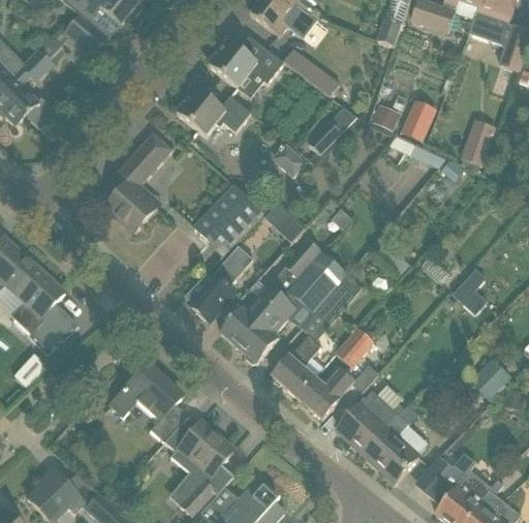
[(66,13),(70,9),(59,0),(55,0),(53,3),(66,13)]
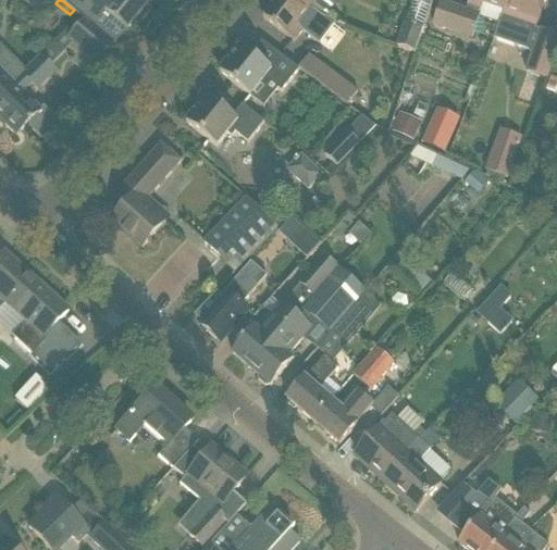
[(79,14),(91,23),(103,9),(124,26),(135,13),(139,17),(150,3),(146,0),(62,0),(74,10),(79,14)]
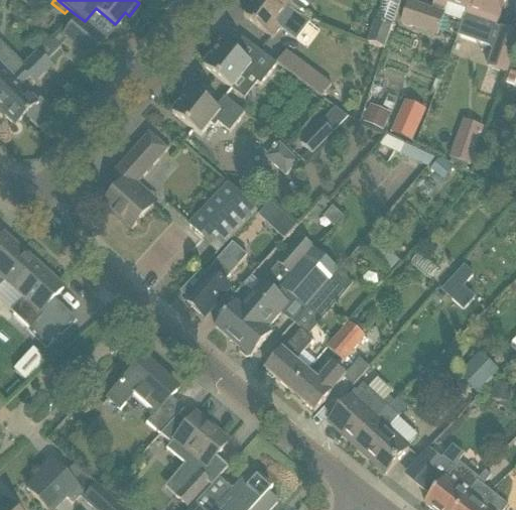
[(253,0),(244,12),(260,24),(272,34),(280,23),(295,35),(310,16),(297,11),(287,3),(283,0),(253,0)]
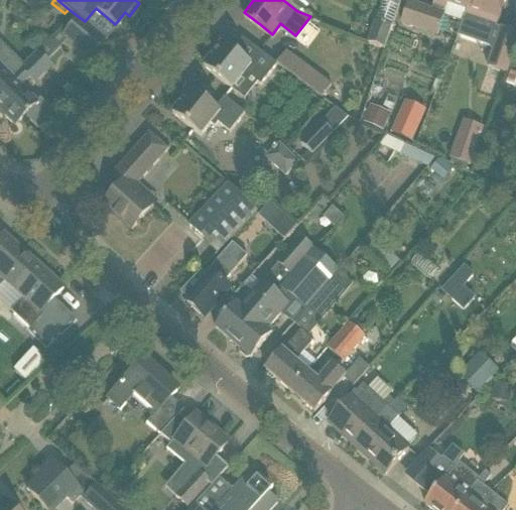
[(283,0),(287,3),(297,11),(301,12),(311,0),(283,0)]
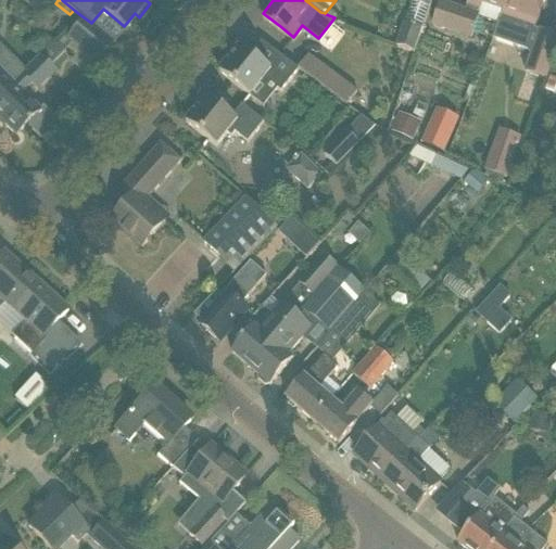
[(414,0),(407,20),(404,26),(399,40),(415,46),(431,0),(414,0)]
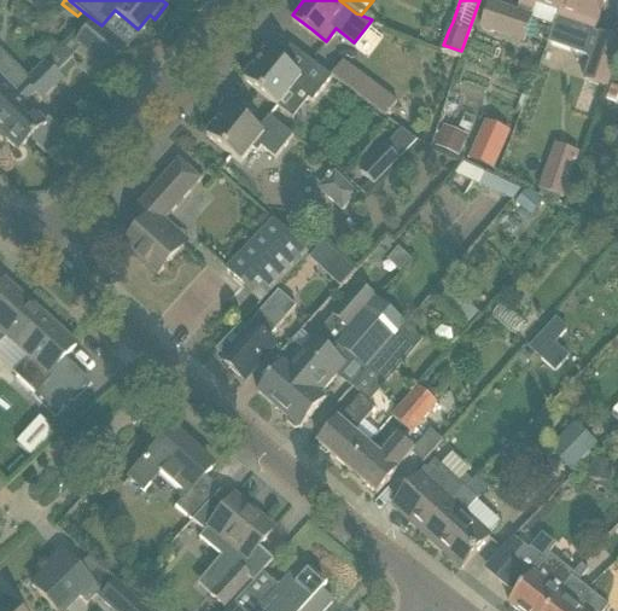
[(487,0),(481,19),(525,35),(532,15),(553,22),(560,0),(518,0),(516,7),(495,0),(487,0)]
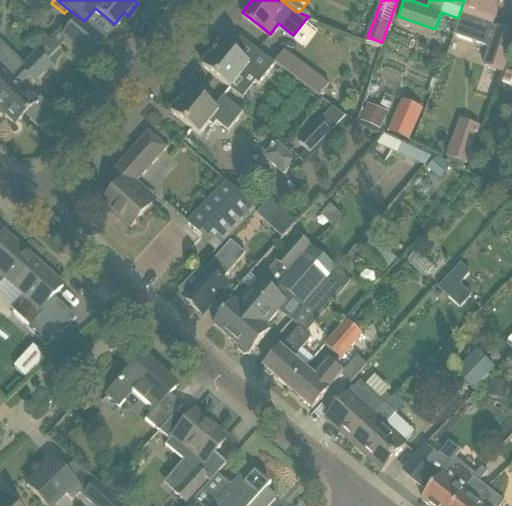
[(464,0),(458,18),(454,32),(486,43),(500,0),(464,0)]
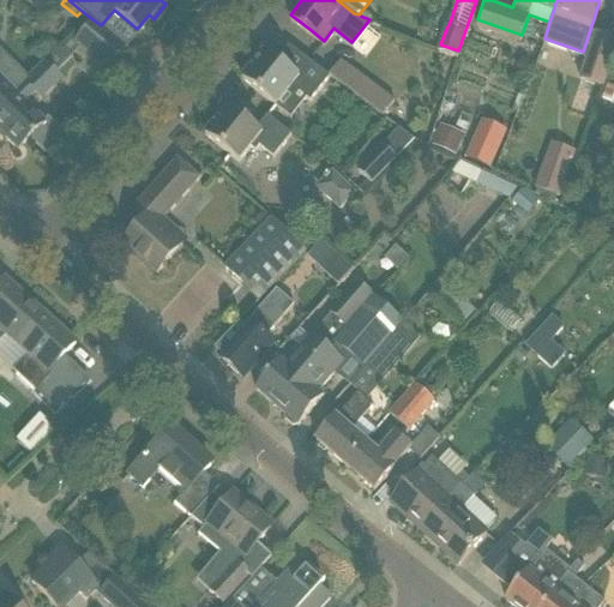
[(122,43),(101,25),(88,16),(60,42),(72,52),(79,42),(104,64),(122,43)]
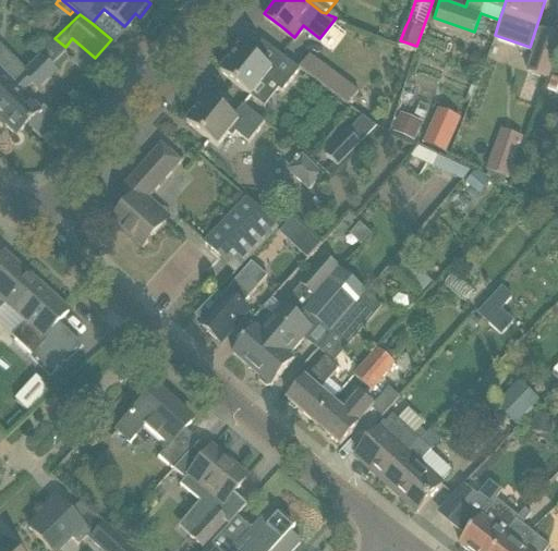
[(557,49),(557,31),(542,25),(526,68),(549,76),(557,49)]
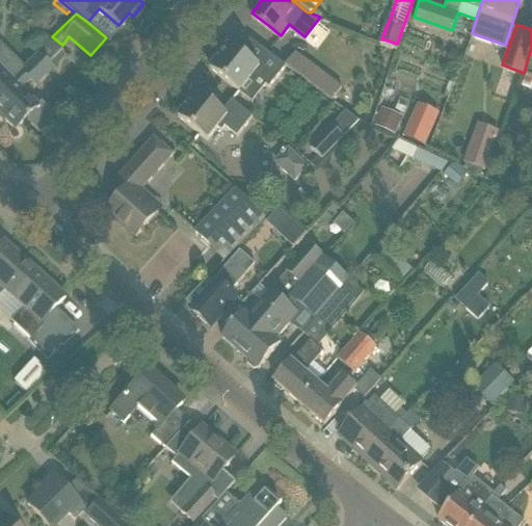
[(210,64),(227,77),(239,87),(249,75),(254,78),(258,74),(269,83),(285,61),(268,49),(259,61),(240,47),(233,48),(227,43),(210,64)]
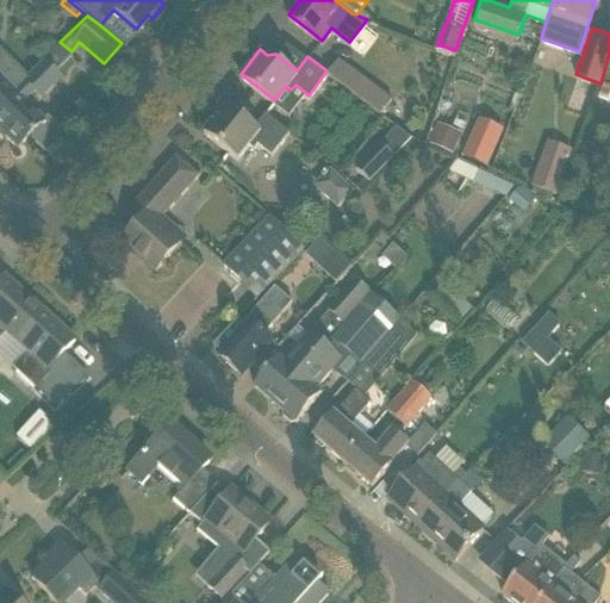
[(0,104),(16,88),(14,88),(25,76),(0,50),(0,104)]
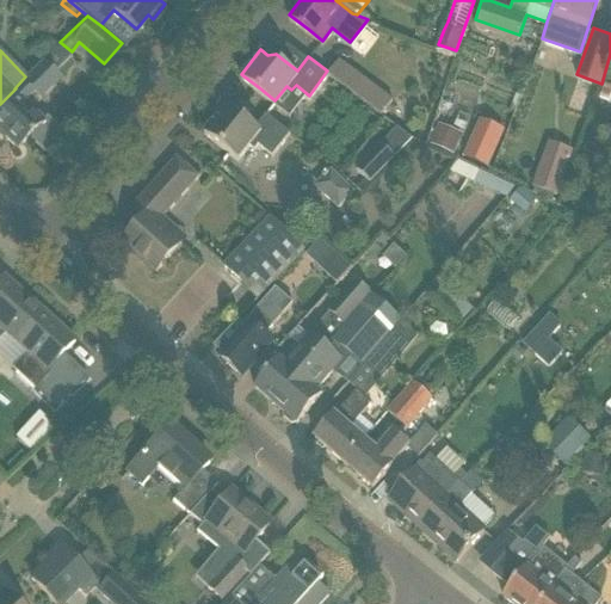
[(340,56),(328,72),(382,111),(393,96),(340,56)]
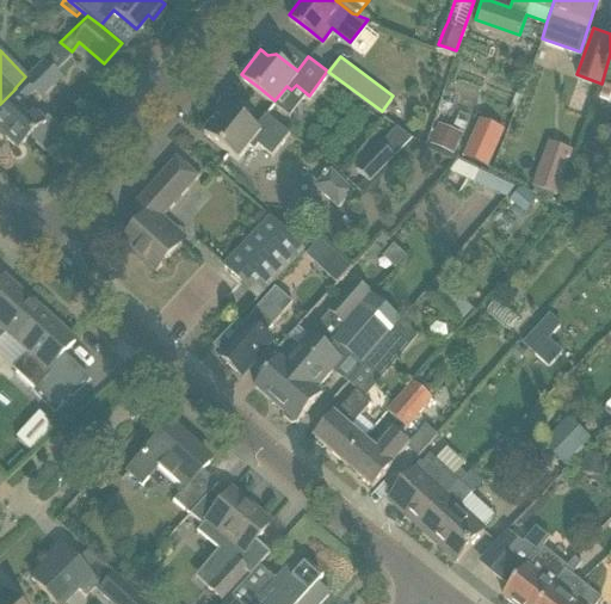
[(16,88),(0,104),(0,128),(17,145),(30,131),(45,147),(63,127),(49,112),(43,118),(23,97),(32,86),(38,92),(59,72),(44,57),(25,76),(14,88),(16,88)]
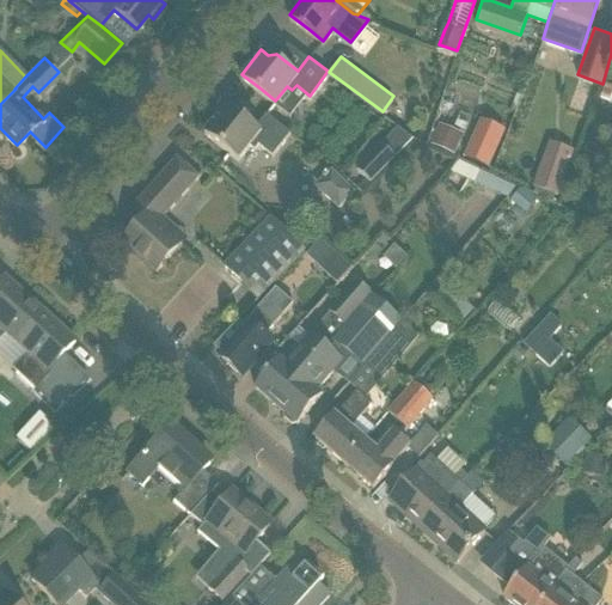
[(611,91),(611,81),(605,80),(601,93),(611,97),(611,91)]
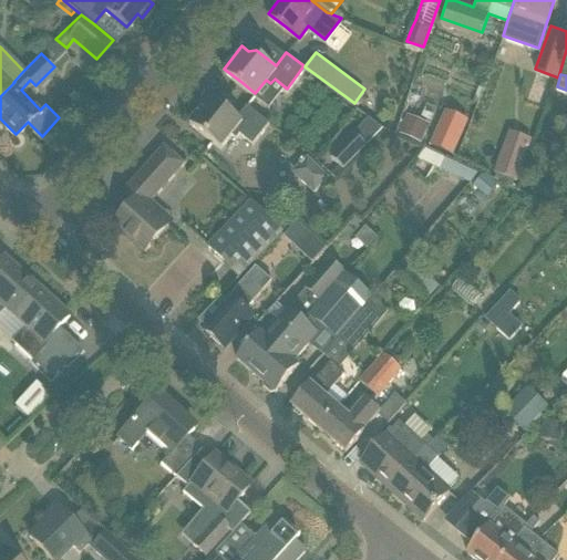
[(189,121),(207,134),(222,144),(233,131),(237,134),(240,131),(254,141),(270,120),(265,116),(247,102),(237,114),(212,93),(189,121)]
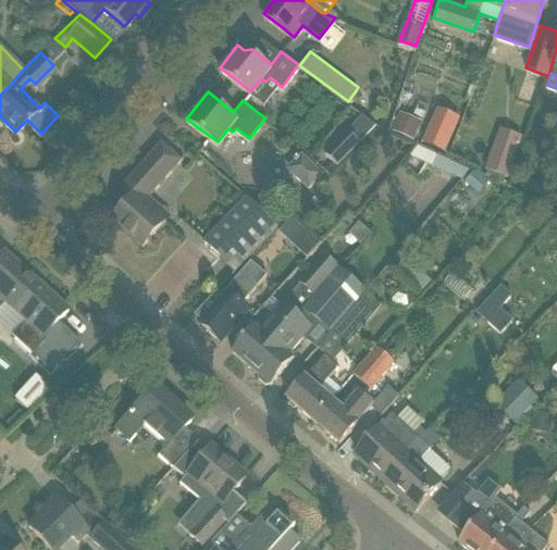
[(459,116),(437,107),(422,140),(445,150),(459,116)]
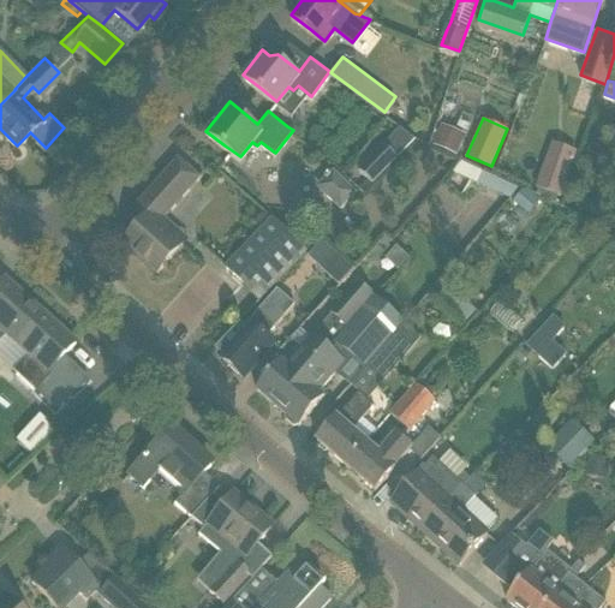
[(372,180),(416,135),(400,124),(383,141),(382,138),(358,165),(372,180)]
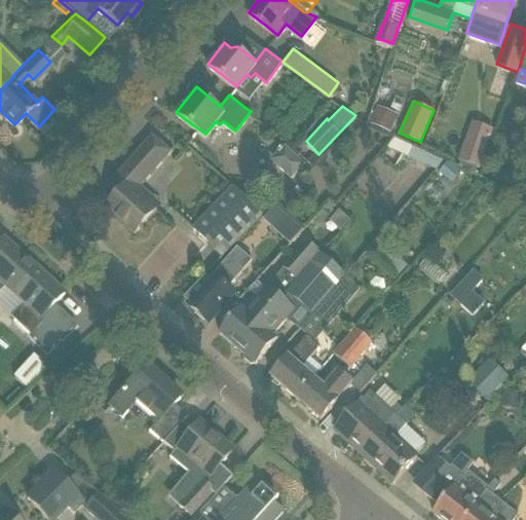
[(397,116),(376,107),(370,120),(390,130),(397,116)]
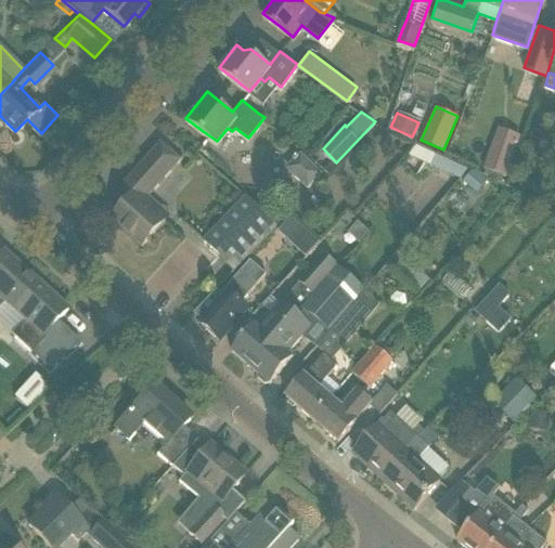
[(180,157),(177,154),(160,139),(116,188),(117,190),(119,186),(130,196),(113,216),(142,242),(167,214),(145,196),(180,157)]
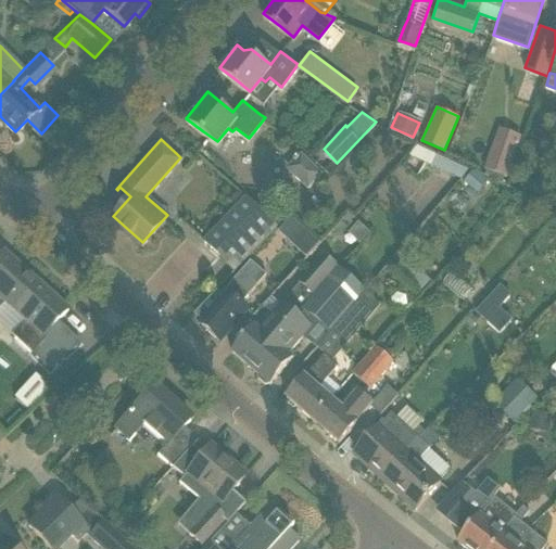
[(485,165),(505,173),(515,147),(494,139),(485,165)]
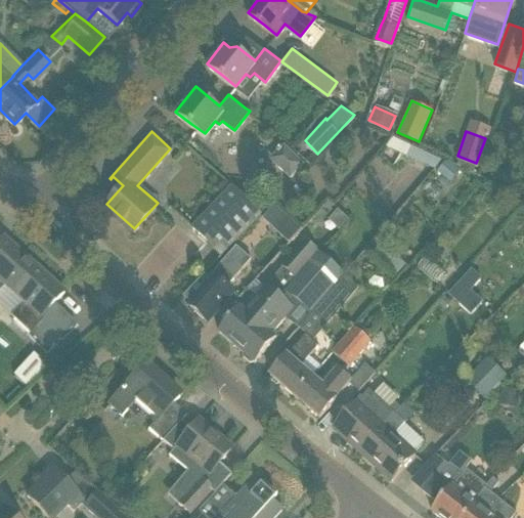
[(393,135),(385,144),(434,167),(442,158),(393,135)]
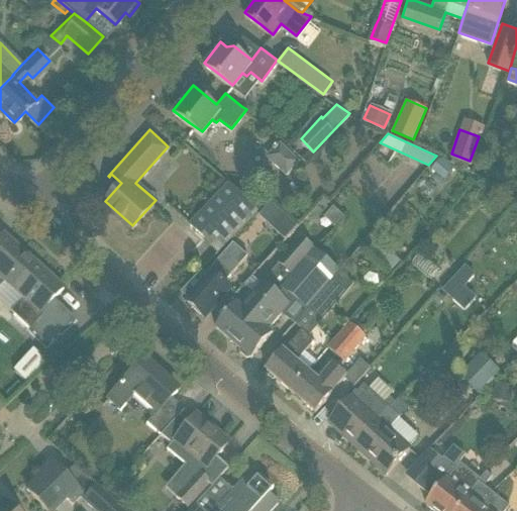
[(300,159),(280,139),(266,154),(287,174),(300,159)]
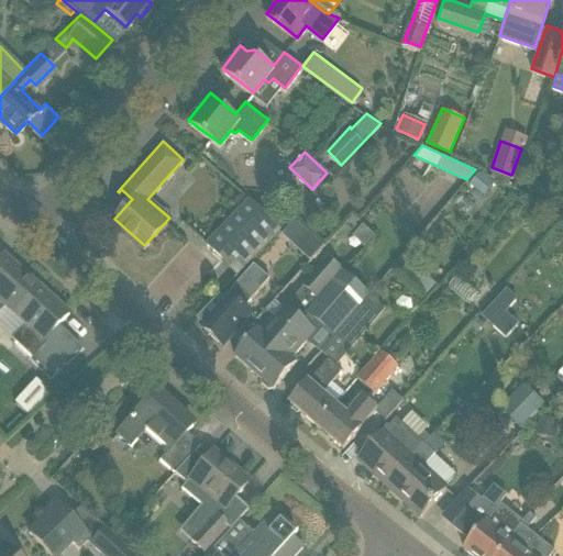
[(468,181),(482,191),(492,179),(478,168),(468,181)]
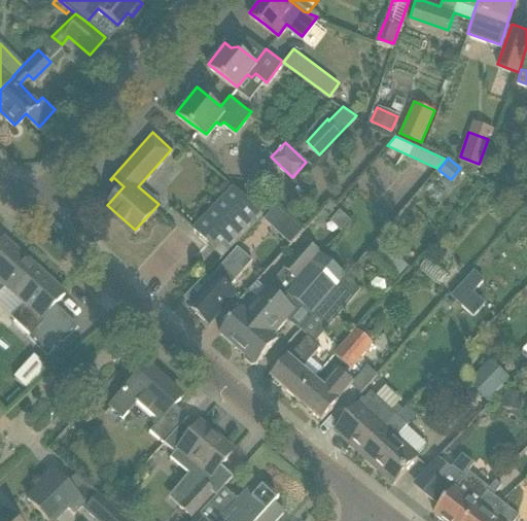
[(222,254),(264,211),(233,182),(191,224),(222,254)]
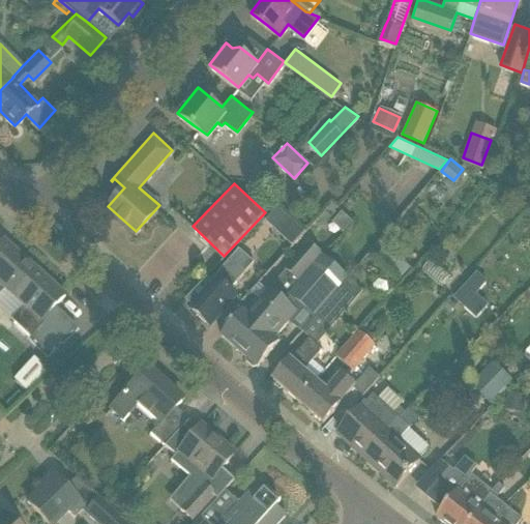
[(340,205),(333,199),(319,213),(326,220),(340,205)]
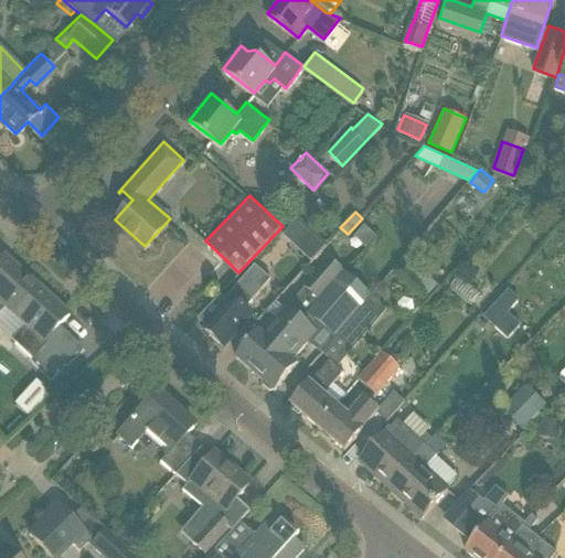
[(296,216),(281,232),(294,243),(308,228),(296,216)]
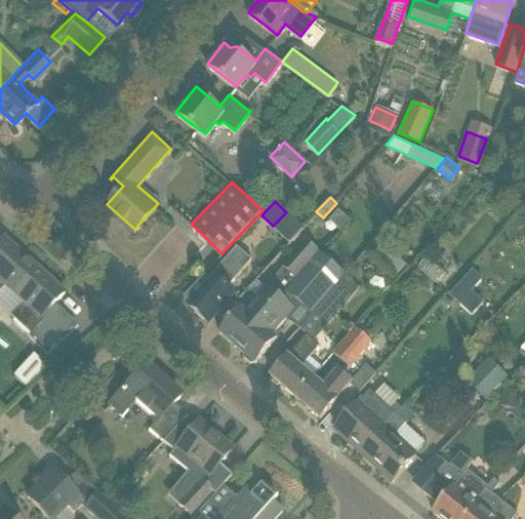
[(350,214),(339,205),(330,214),(340,225),(350,214)]
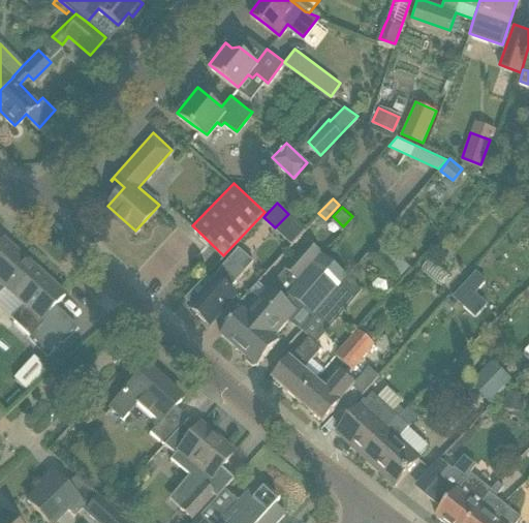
[(304,227),(288,214),(275,227),(291,241),(304,227)]
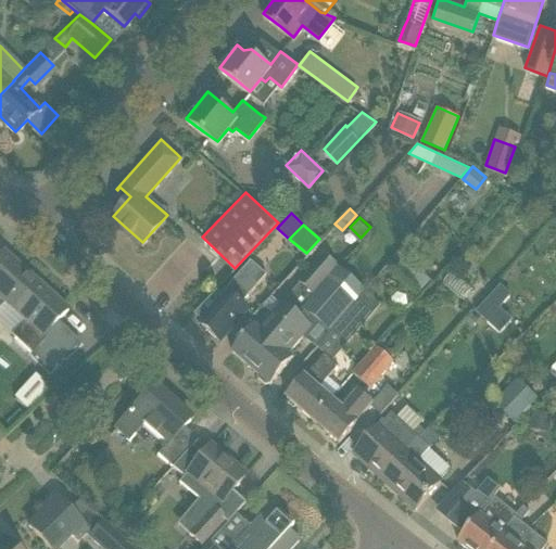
[(0,303),(3,301),(9,306),(35,277),(2,247),(0,250),(0,303)]
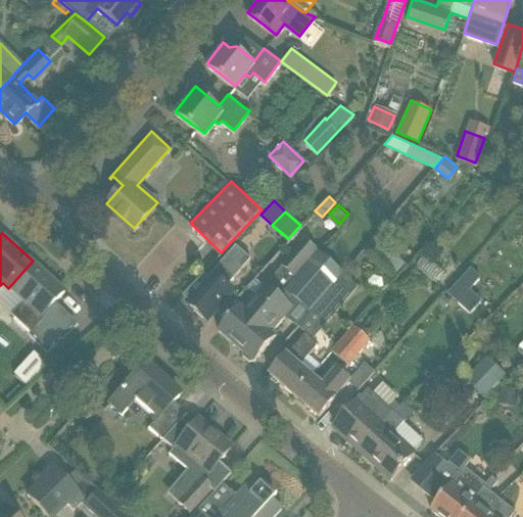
[(294,275),(318,247),(304,236),(281,263),(294,275)]
